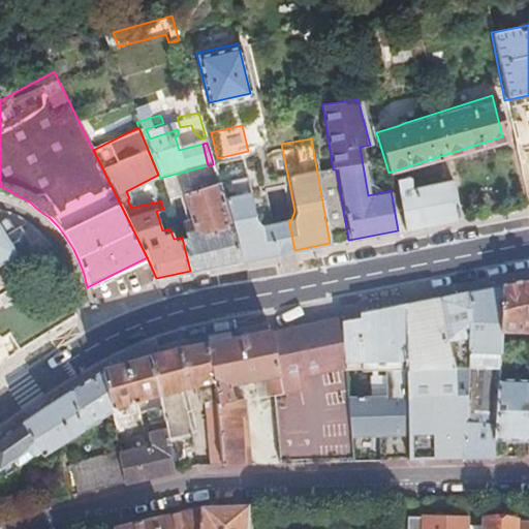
[(260,149),(271,189),(289,184),(281,144),(260,149)]
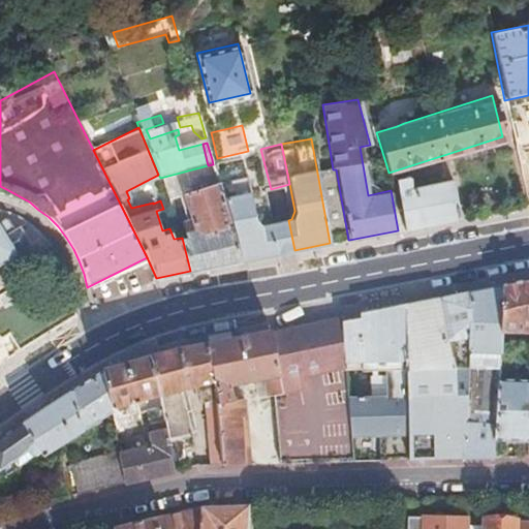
[(223,198),(263,190),(271,189),(260,149),(248,151),(217,158),(212,159),(213,164),(218,180),(219,186),(223,198)]
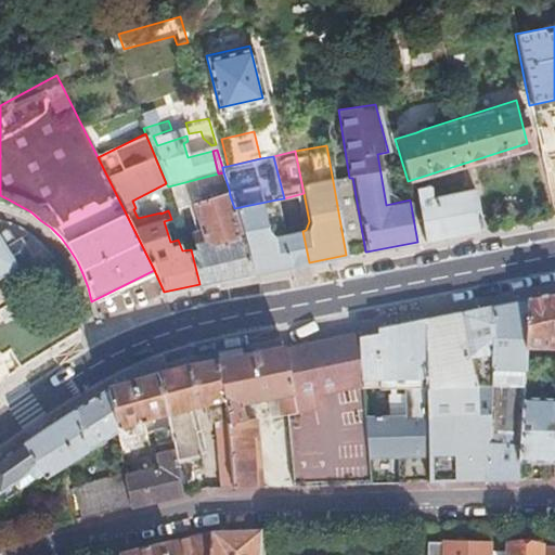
[(349,178),(333,181),(346,255),(365,252),(352,178),(349,178)]
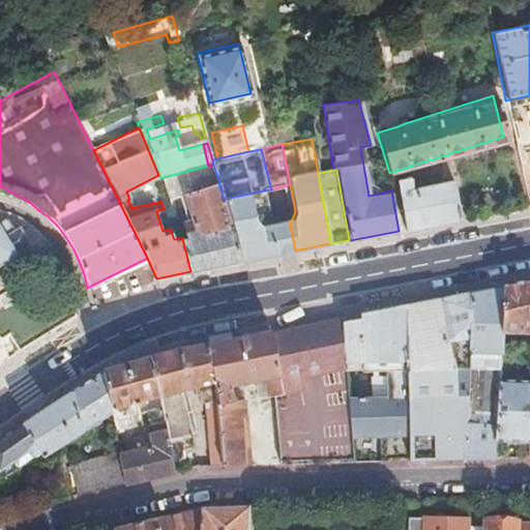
[(208,190),(219,186),(218,180),(206,184),(208,190)]
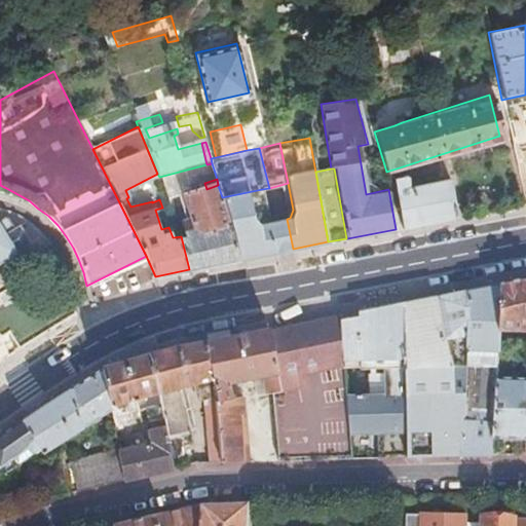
[(402,227),(455,217),(448,180),(402,188),(400,180),(392,181),(402,227)]
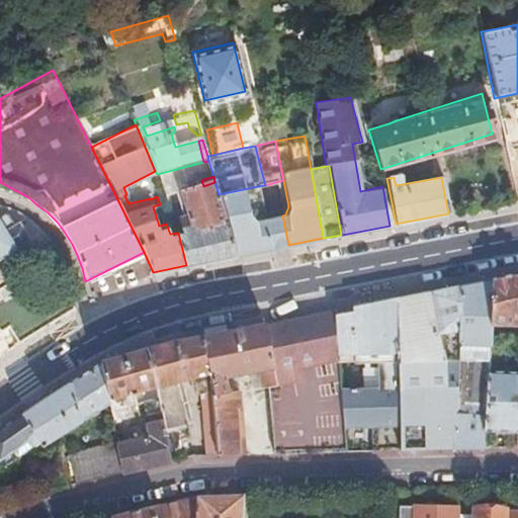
[(185,231),(178,233),(186,265),(236,256),(220,200),(219,194),(214,182),(203,186),(201,180),(188,184),(189,189),(183,191),(191,214),(180,218),(185,231)]
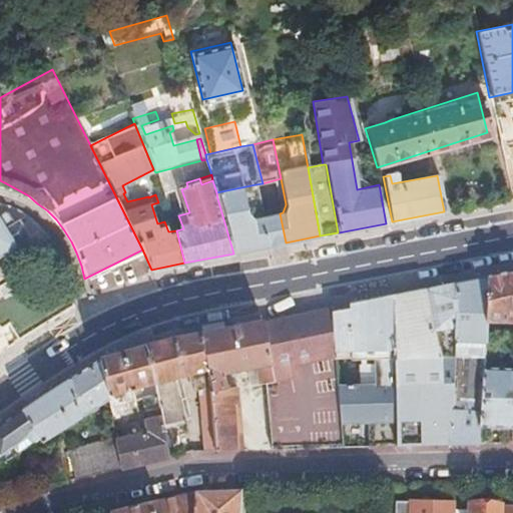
[(233,253),(268,246),(262,217),(255,184),(216,192),(217,198),(233,253)]
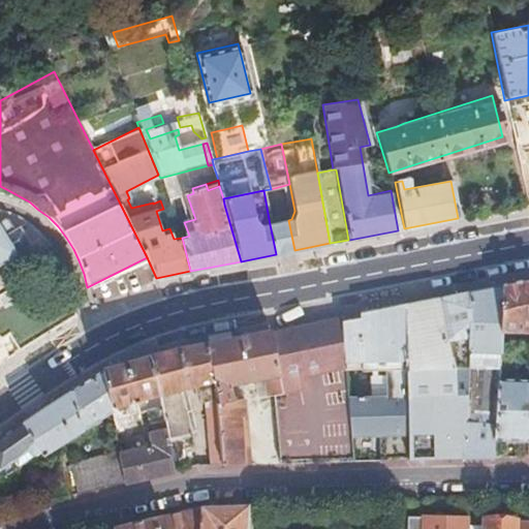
[(0,261),(17,251),(16,250),(29,243),(17,222),(11,226),(4,215),(0,217),(0,261)]
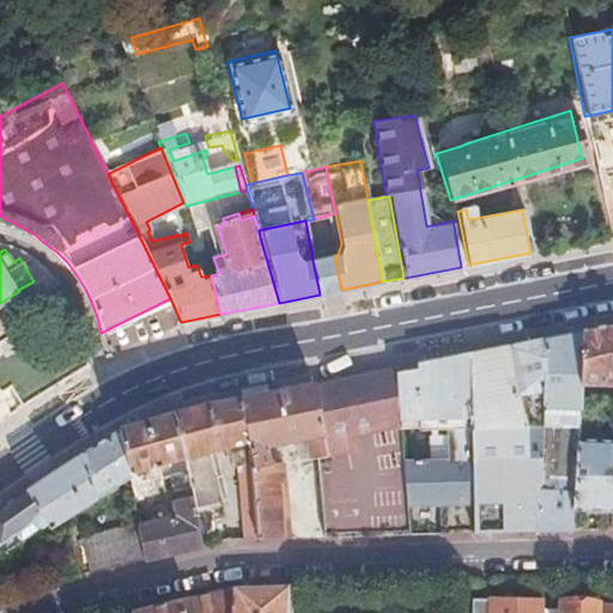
[(331,292),(341,290),(334,255),(322,258),(331,292)]
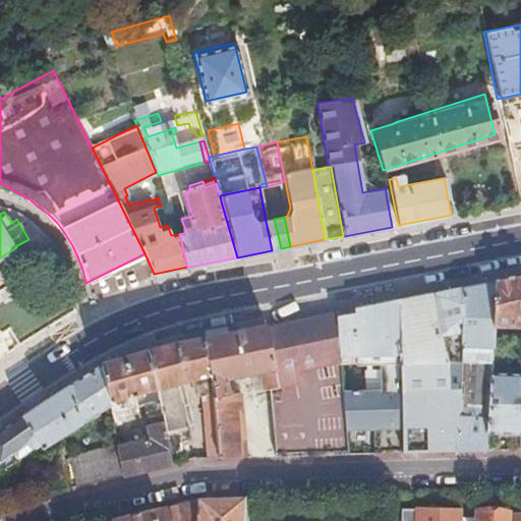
[(272,250),(281,248),(274,219),(266,221),(272,250)]
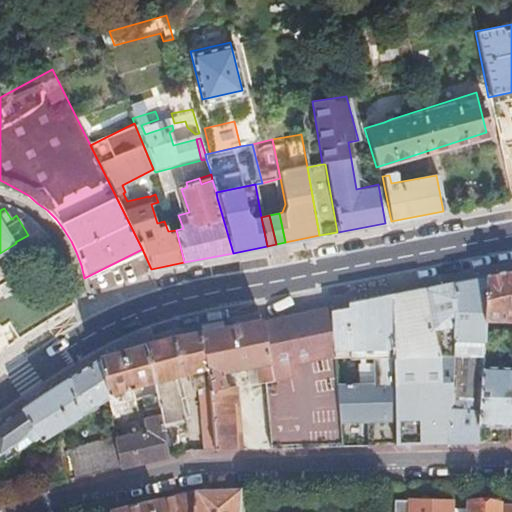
[(511,267),(486,273),(484,318),(511,319),(511,267)]
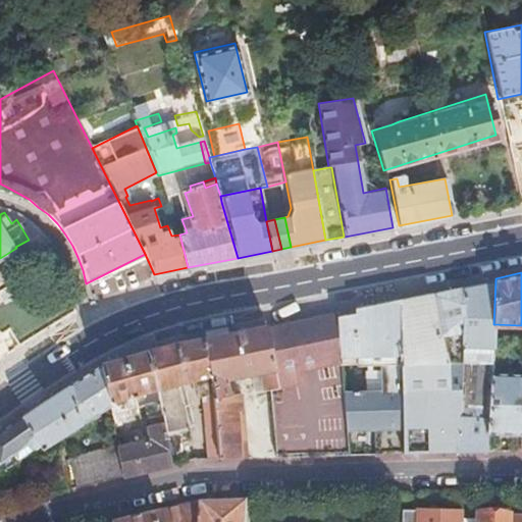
[(18,347),(75,312),(71,291),(47,305),(29,276),(0,294),(0,335),(9,331),(18,347)]
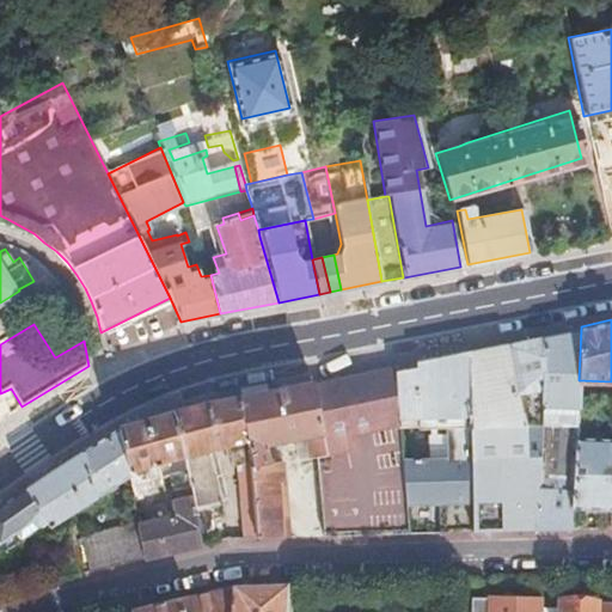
[(581,326),(544,335),(540,421),(577,422),(579,380),(581,326)]
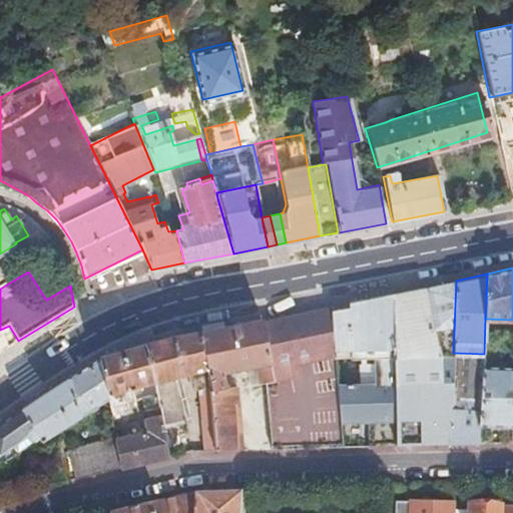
[(456,281),(423,288),(428,330),(438,328),(438,355),(445,355),(445,360),(452,360),(453,353),(456,281)]
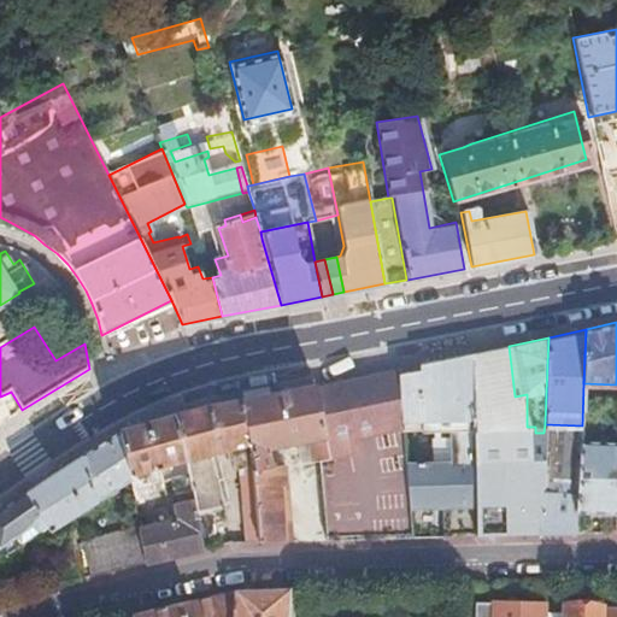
[(509,346),(472,353),(474,427),(475,494),(530,494),(540,494),(544,433),(535,433),(535,427),(527,427),(527,394),(515,397),(509,346)]
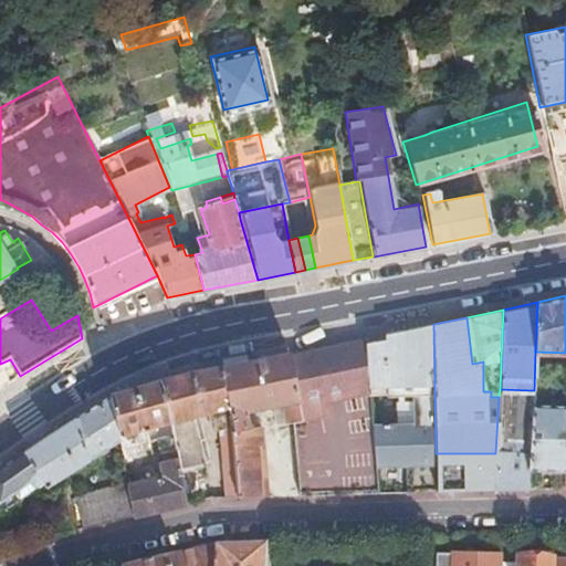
[(368,396),(386,395),(412,394),(435,391),(433,324),(384,334),(384,343),(365,347),(368,392),(368,396)]
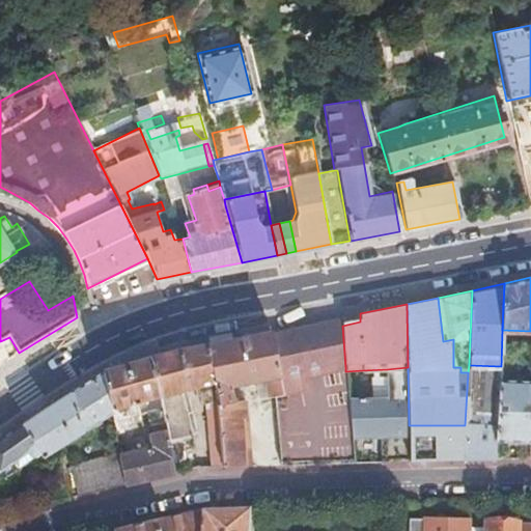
[(220,342),(207,345),(218,401),(220,413),(225,467),(251,466),(246,402),(234,403),(232,386),(264,379),(268,398),(274,396),(278,465),(354,463),(352,438),(352,435),(352,431),(348,400),(348,396),(348,395),(283,402),(282,395),(310,390),(308,375),(324,372),(345,368),(342,326),(341,317),(220,342)]
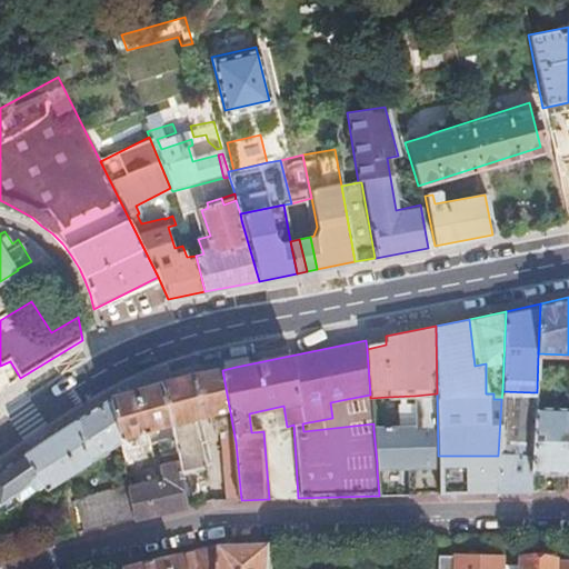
[(177,380),(163,383),(181,471),(203,467),(199,442),(207,441),(202,417),(213,415),(216,431),(221,430),(226,501),(241,500),(236,442),(233,430),(222,370),(185,378),(177,380)]
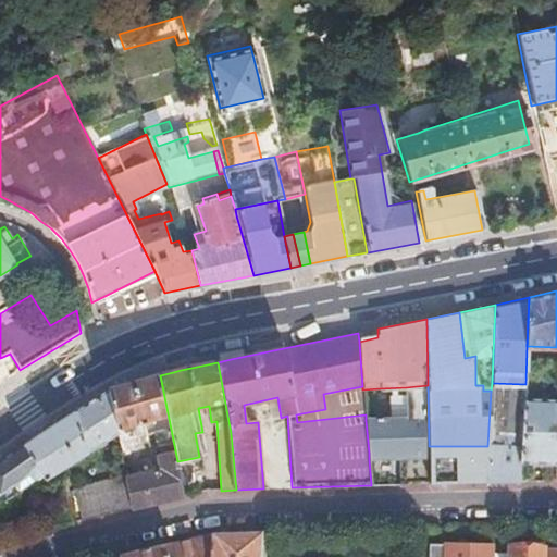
[(136,382),(108,391),(116,433),(121,457),(131,454),(130,448),(140,446),(138,436),(157,433),(162,457),(158,457),(161,471),(178,468),(177,461),(160,375),(136,382)]
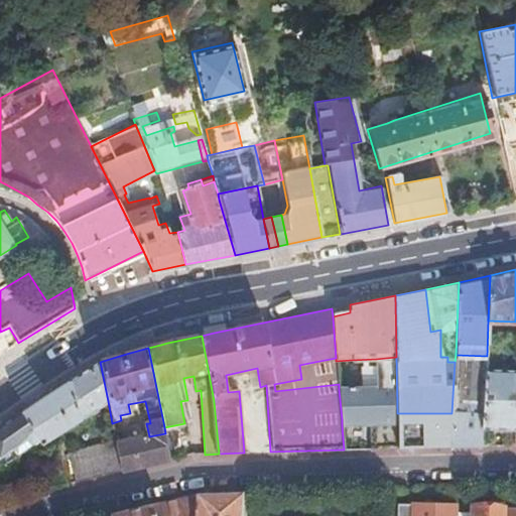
[(487,356),(456,355),(455,362),(452,413),(450,445),(483,445),(484,429),(486,368),(487,356)]
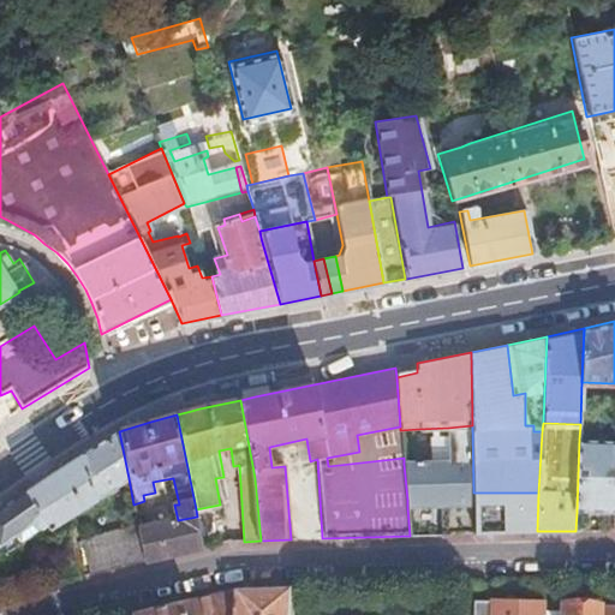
[(407,500),(407,503),(441,502),(441,507),(442,535),(475,533),(473,493),(472,425),(448,428),(449,459),(449,463),(404,464),(407,500)]
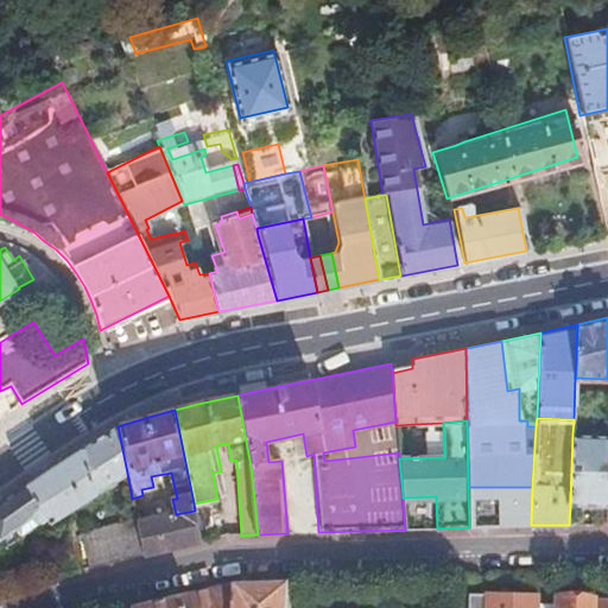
[(115,426),(25,483),(45,518),(45,520),(127,473),(118,426),(115,426)]
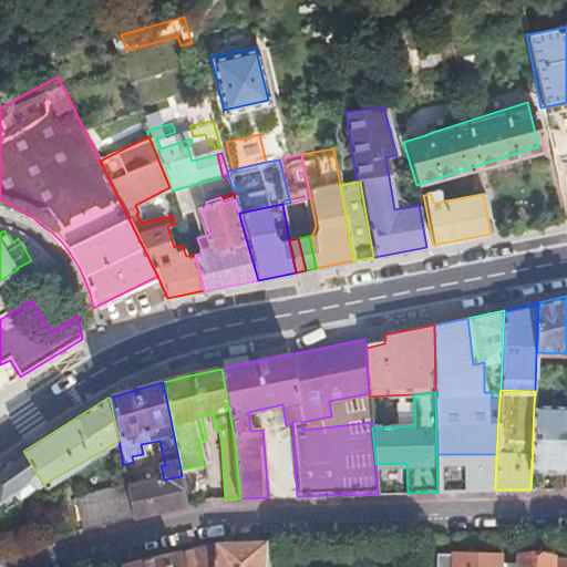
[(566,404),(534,404),(532,472),(566,472),(566,404)]
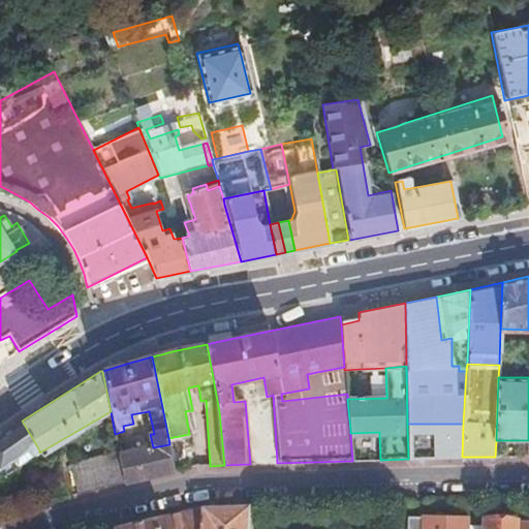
[(22,421),(0,435),(0,467),(14,459),(18,464),(39,453),(39,450),(22,421)]
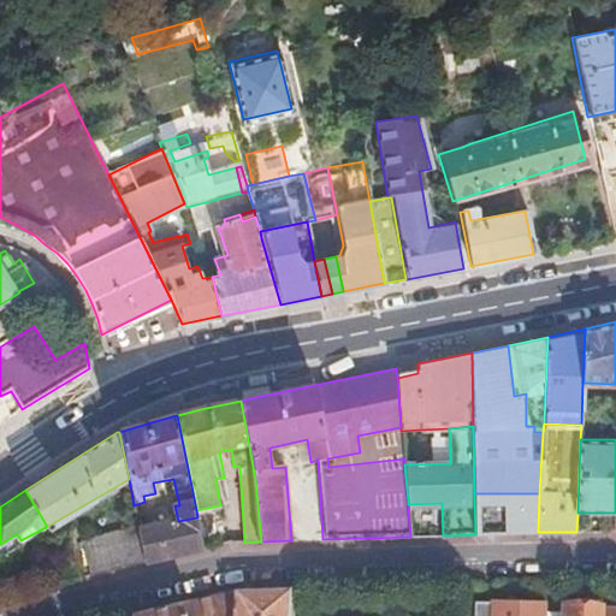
[(529,493),(474,493),(475,534),(538,532),(539,493),(529,493)]
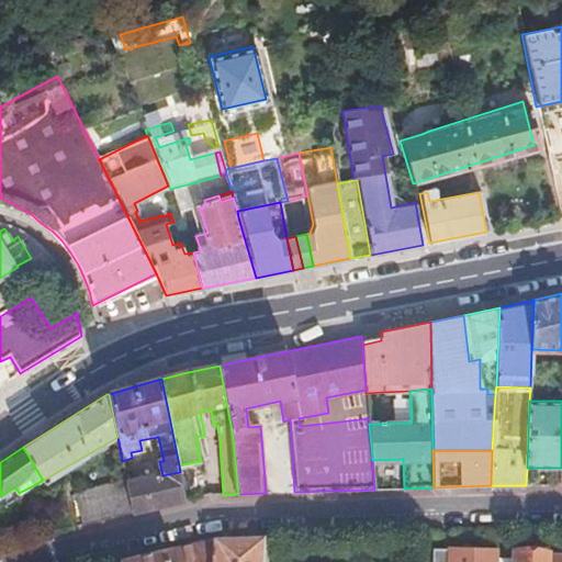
[(163,475),(126,483),(132,512),(186,501),(180,472),(163,475)]
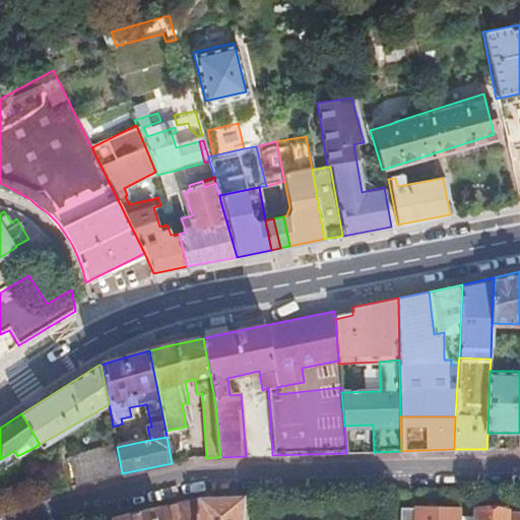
[(117,447),(116,445),(68,455),(73,485),(122,473),(117,447)]
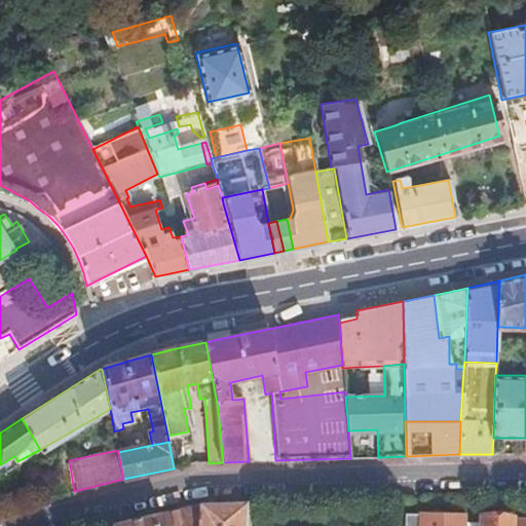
[(59,460),(42,464),(47,496),(64,493),(59,460)]
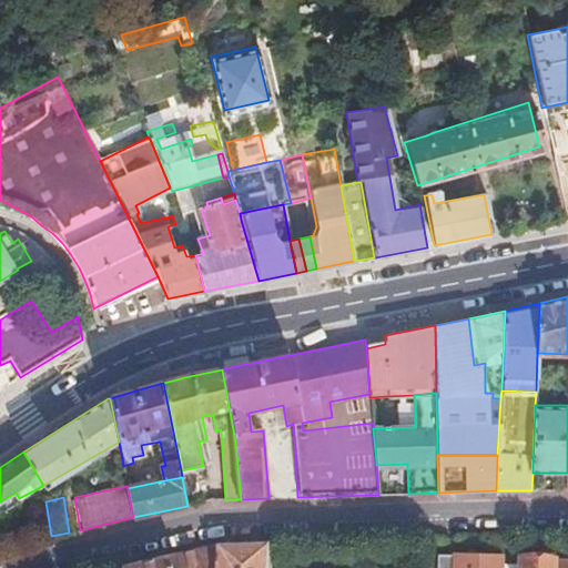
[(265,567),(267,544),(215,545),(213,567),(265,567)]
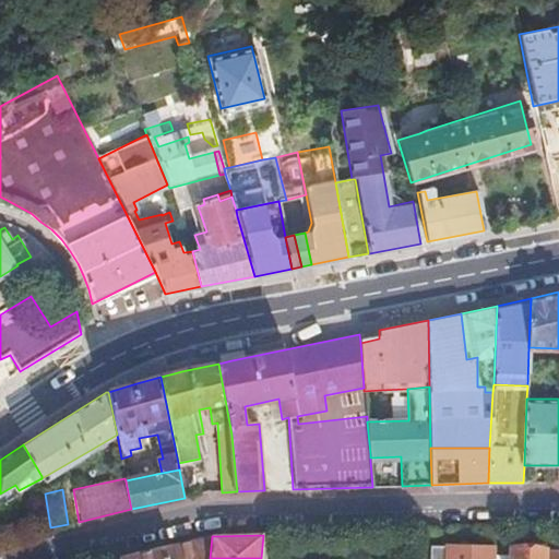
[(210,558),(212,536),(119,558),(210,558)]
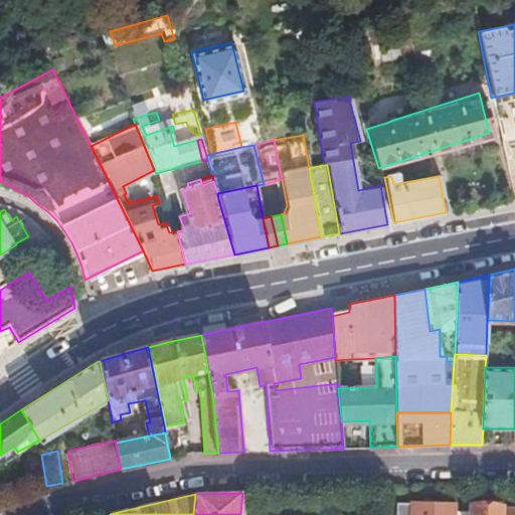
[(514,514),(514,508),(498,507),(499,505),(489,504),(486,500),(474,499),(470,502),(469,502),(467,514),(514,514)]
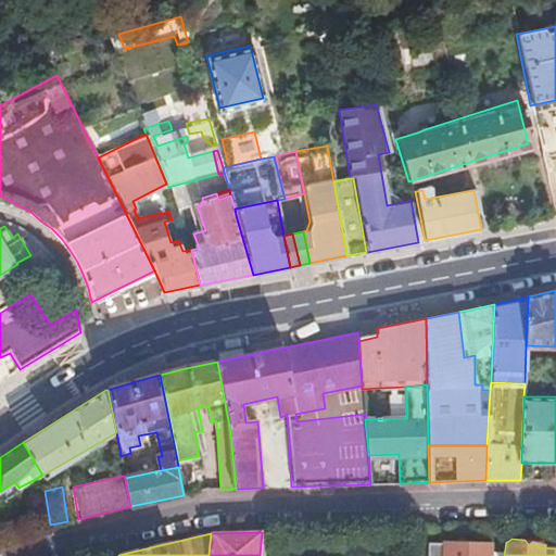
[(441,555),(442,545),(425,544),(425,548),(436,548),(436,555),(441,555)]
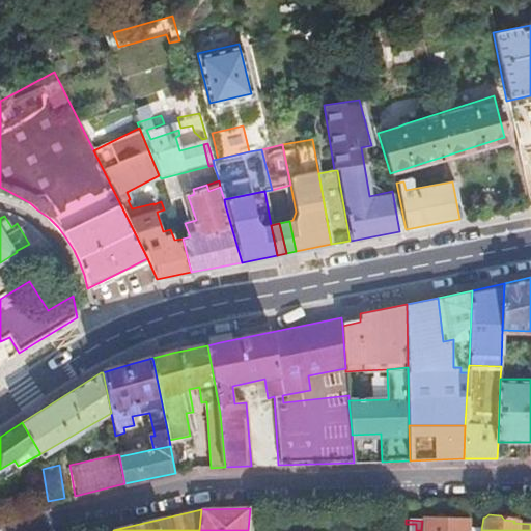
[(464,530),(464,523),(422,521),(421,530),(464,530)]
